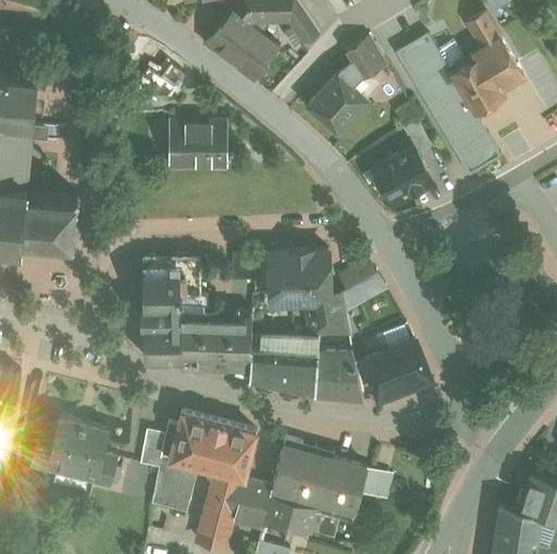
[(238,0),(232,10),(251,24),(258,16),(262,20),(291,20),(307,44),(320,34),(296,0),(238,0)]
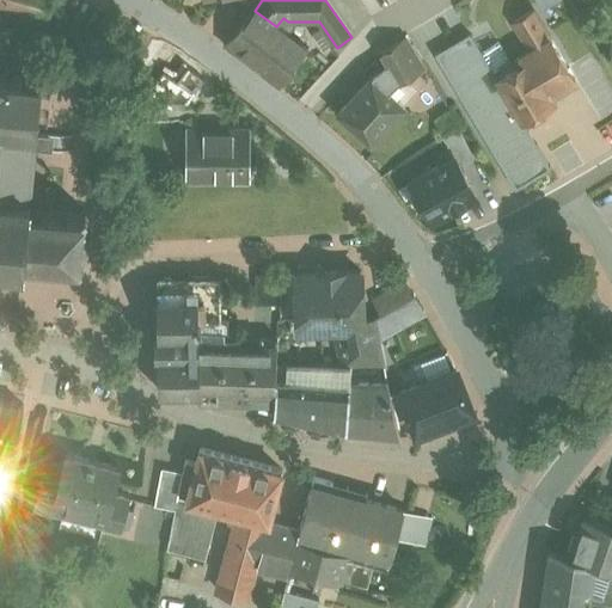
[(255,11),(254,10),(224,48),(280,91),(308,51),(276,26),(255,11)]
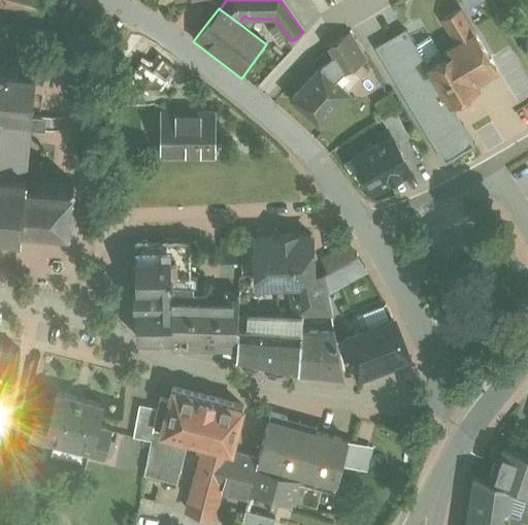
[(474,36),(460,13),(444,23),(458,45),(474,36)]
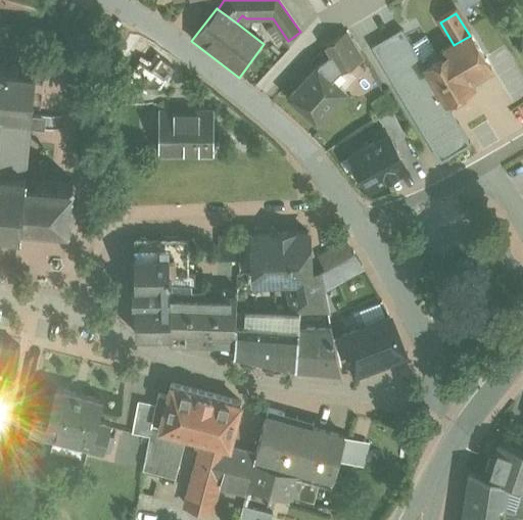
[(446,105),(425,71),(401,30),(372,47),(439,162),(469,144),(446,105)]
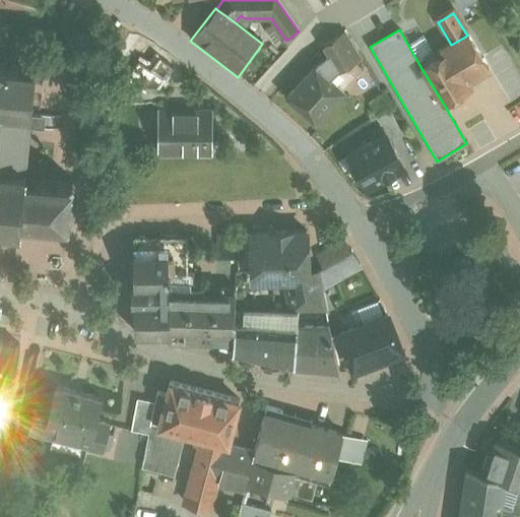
[(342,36),(323,47),(328,56),(339,72),(359,62),(342,36)]
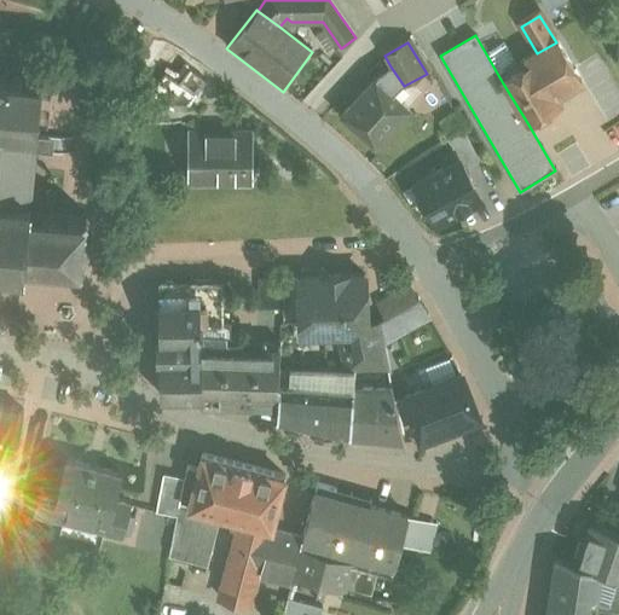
[(537,53),(520,64),(525,71),(503,83),(528,125),(561,105),(556,99),(580,85),(556,42),(537,53)]
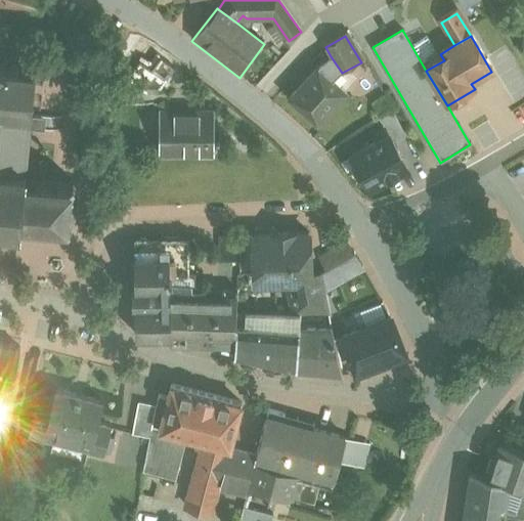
[(318,70),(291,99),(318,124),(346,94),(333,82),(342,73),(331,56),(318,70)]
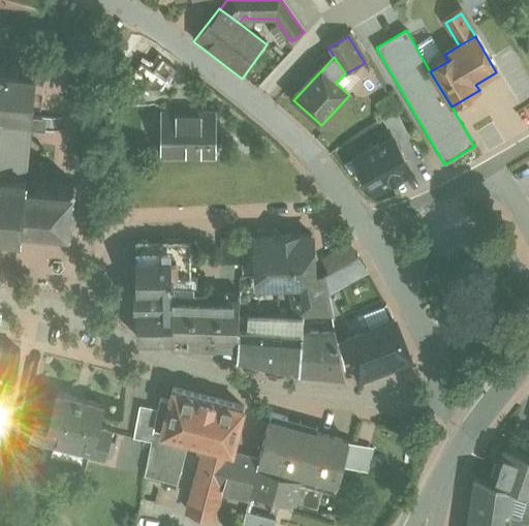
[(129,62),(115,84),(114,83),(114,84),(133,96),(132,95),(147,73),(148,73),(149,73),(129,60),(128,61),(129,62)]
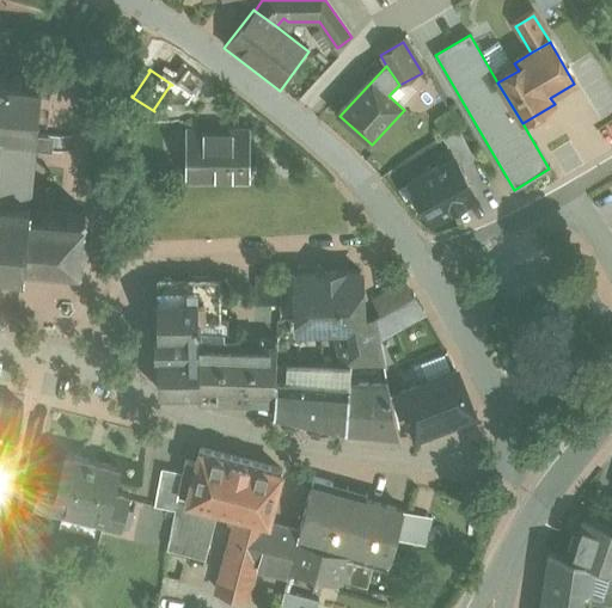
[(4,79),(0,78),(0,269),(24,272),(25,262),(44,263),(44,269),(50,269),(51,264),(75,266),(81,271),(84,269),(79,264),(83,223),(89,220),(86,215),(79,219),(54,217),(55,212),(49,212),(49,216),(30,215),(37,133),(41,134),(41,129),(37,129),(41,87),(44,87),(46,83),(8,79),(8,74),(5,74),(4,79)]
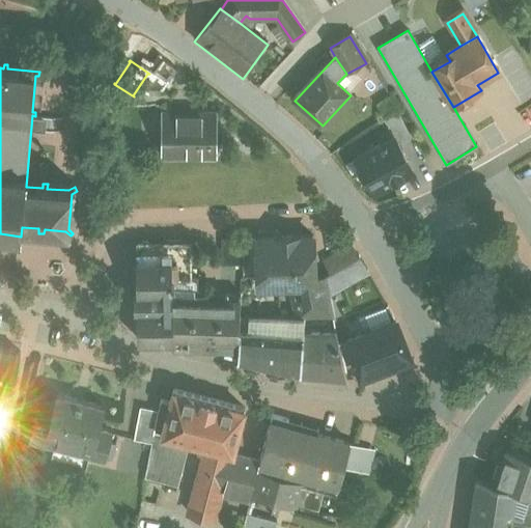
[(396,112),(381,123),(389,134),(403,124),(396,112)]
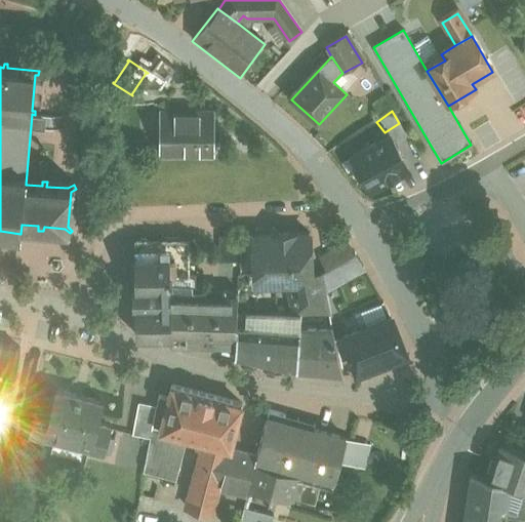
[(214,115),(161,114),(161,158),(214,159),(214,115)]
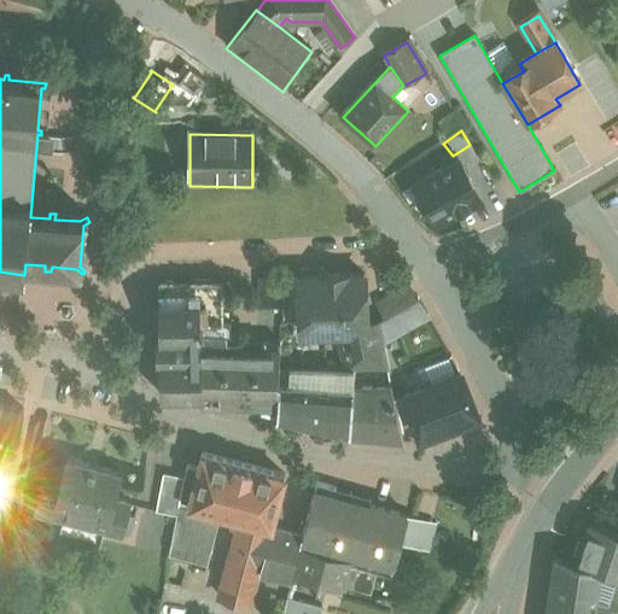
[(467,159),(415,194),(441,232),(493,197),(467,159)]
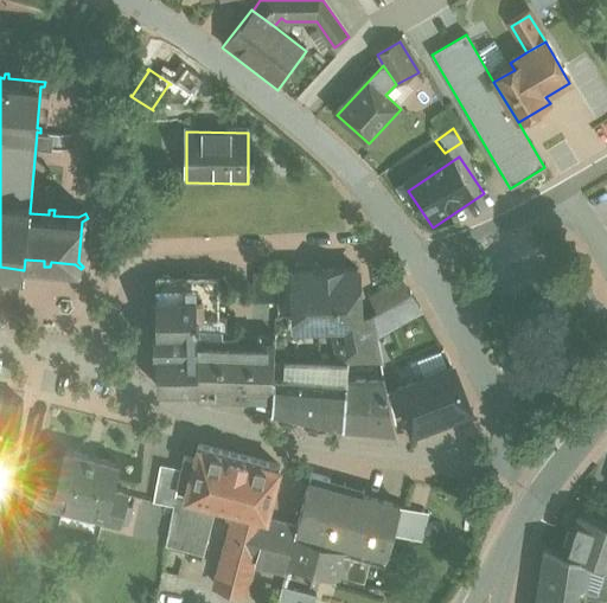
[(358,274),(294,277),(294,278),(296,321),(298,333),(333,332),(360,331),(360,321),(358,274)]
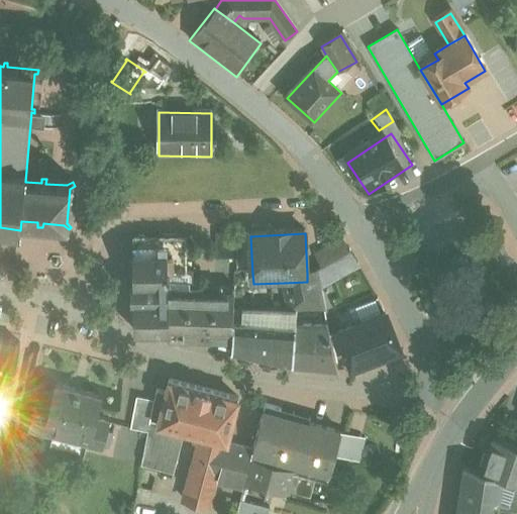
[(237,235),(216,236),(216,263),(236,263),(237,238),(237,235)]
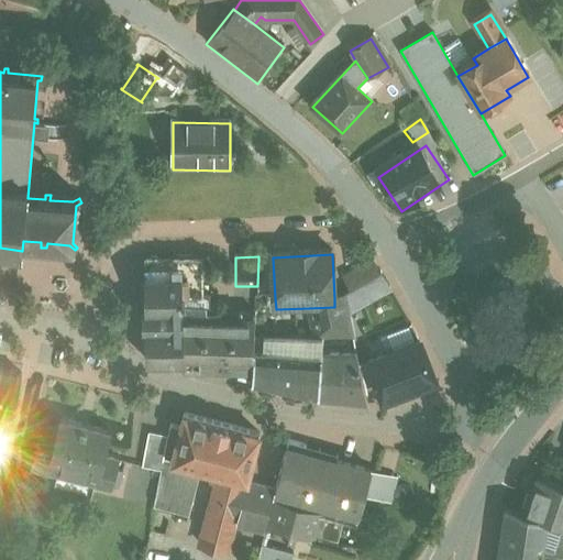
[(184,370),(181,259),(145,260),(145,280),(144,280),(145,282),(145,310),(142,310),(143,332),(146,332),(146,361),(145,363),(155,363),(184,370)]
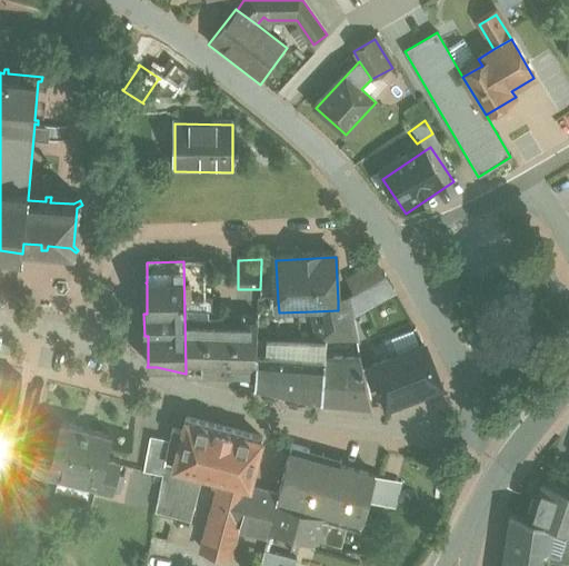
[(206,300),(206,261),(183,261),(186,374),(220,375),(221,318),(220,318),(220,324),(211,323),(211,301),(206,300)]
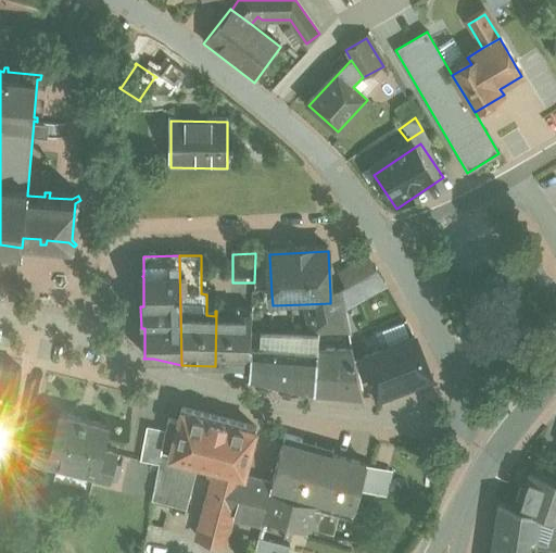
[(272,294),(269,255),(255,256),(254,283),(253,296),(272,294)]
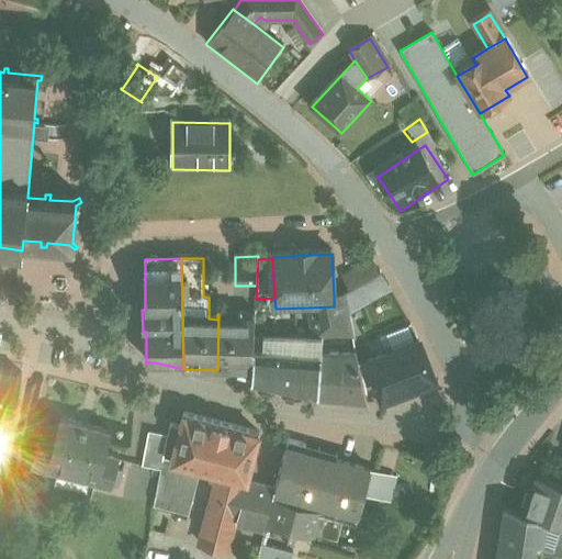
[(371,263),(345,278),(351,292),(379,276),(371,263)]
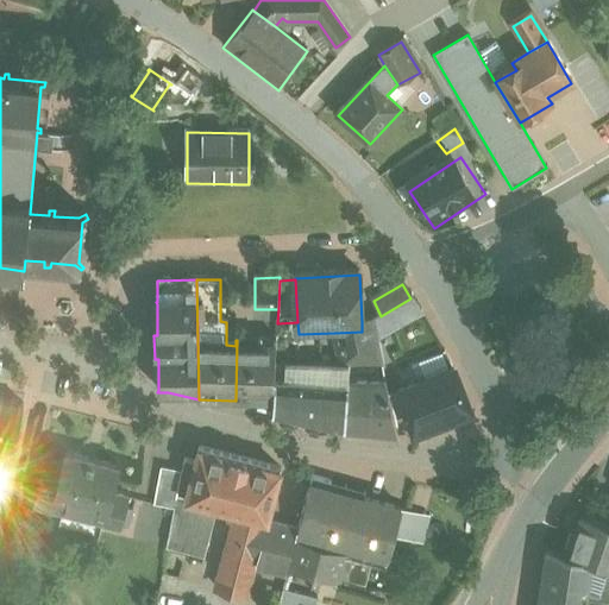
[(381,316),(375,319),(375,321),(384,367),(389,392),(395,391),(394,390),(453,372),(410,298),(381,316)]
